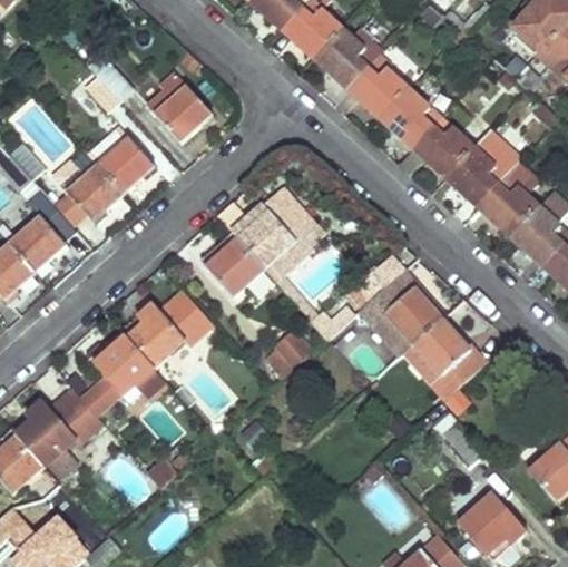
[(251,0),(282,28),(306,0),(251,0)]
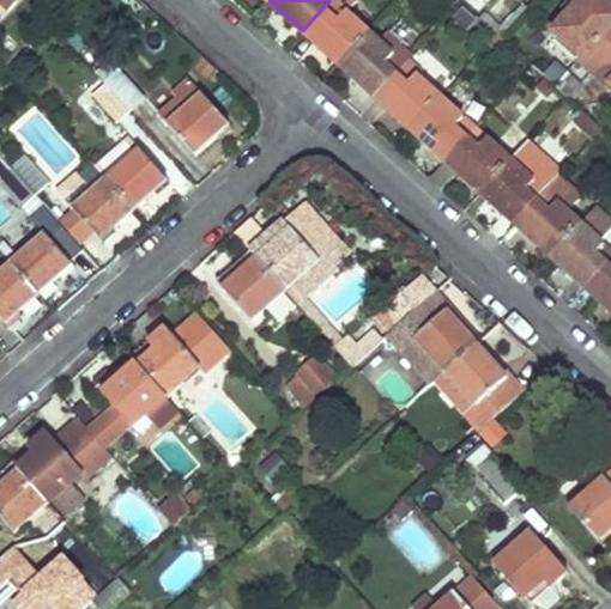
[(303,30),(338,61),(368,28),(337,0),(330,0),(303,30)]
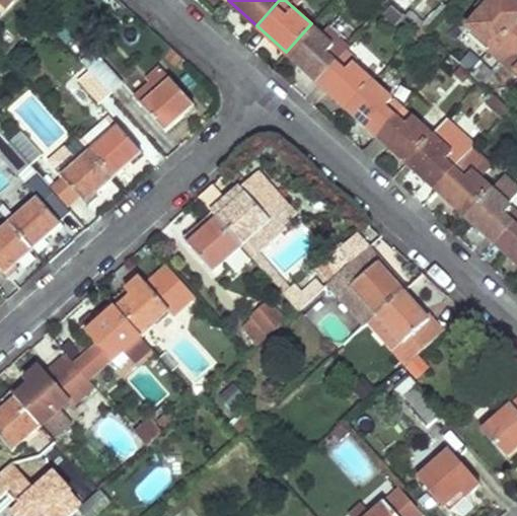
[(501,60),(516,41),(516,6),(510,0),(486,0),(466,22),(492,46),(489,49),(501,60)]
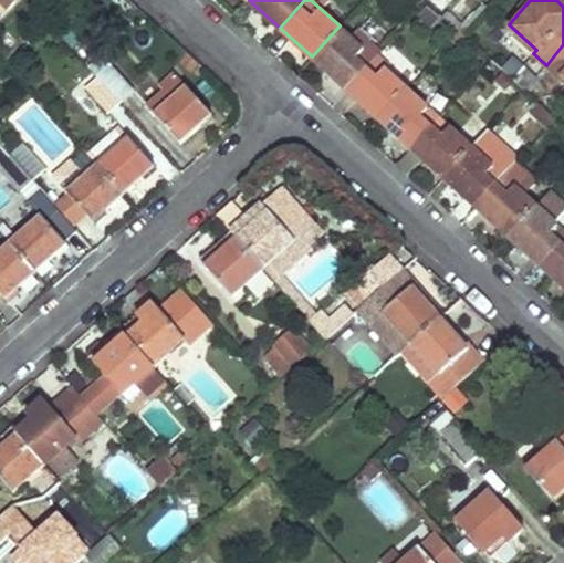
[(312,56),(345,86),(365,64),(354,54),(362,47),(340,25),(312,56)]
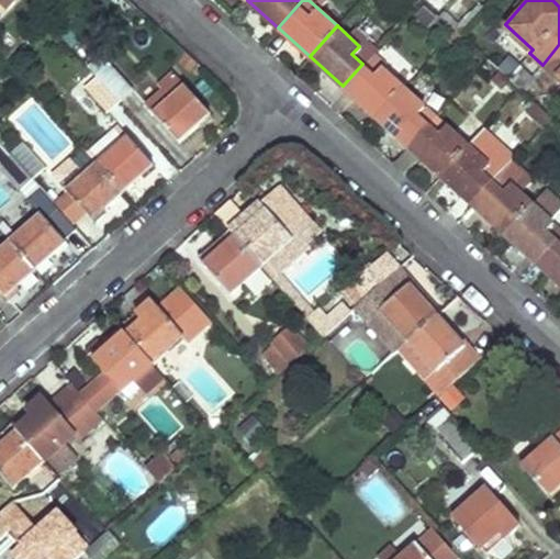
[(559,74),(559,44),(542,65),(557,77),(559,74)]
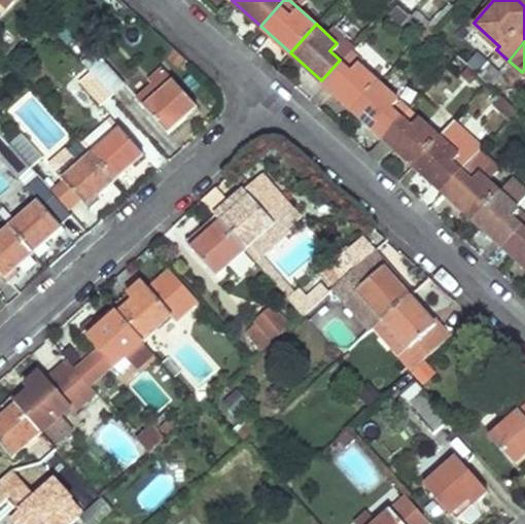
[(101,60),(93,50),(83,61),(91,69),(101,60)]
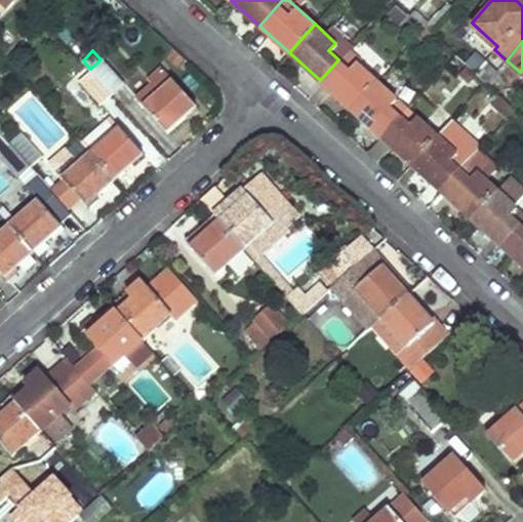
[(90,69),(111,92),(121,83),(101,59),(90,69)]
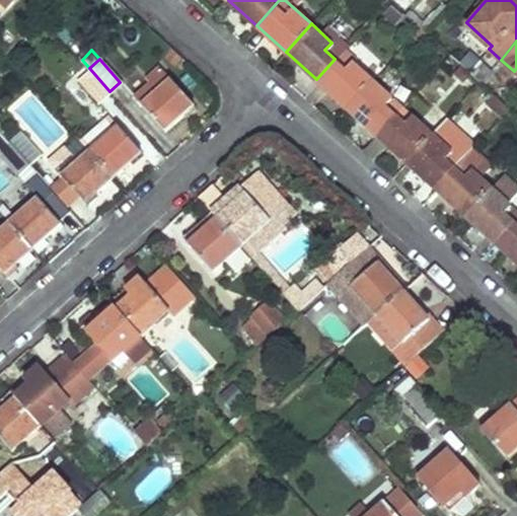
[(316,79),(347,106),(372,79),(351,60),(343,67),(335,59),(316,79)]
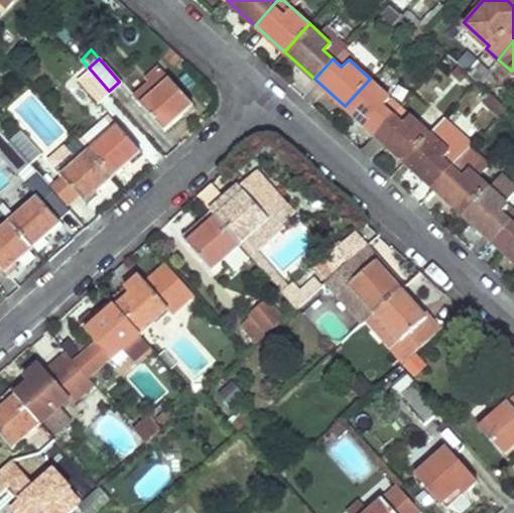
[(464,70),(477,82),(488,71),(475,58),(464,70)]
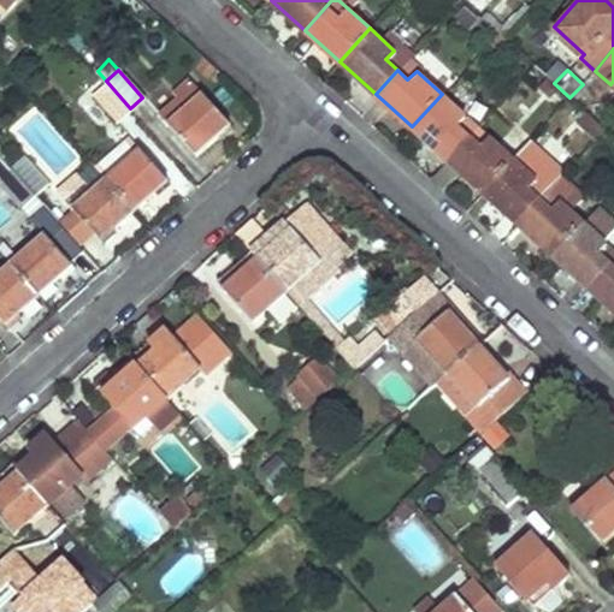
[(178,96),(159,112),(193,154),(219,131),(217,128),(226,119),(202,91),(200,94),(188,79),(173,91),(178,96)]
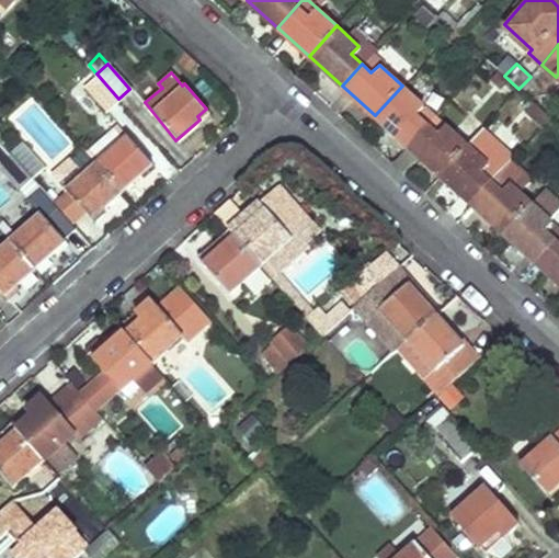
[(104,111),(118,99),(97,73),(83,86),(94,98),(104,111)]
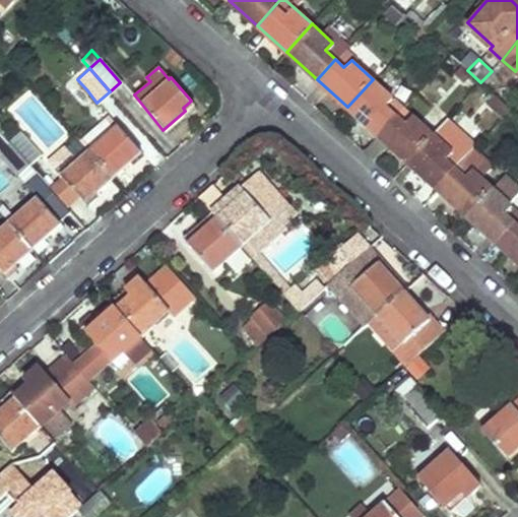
[(347,107),(377,134),(395,113),(402,106),(373,79),(347,107)]
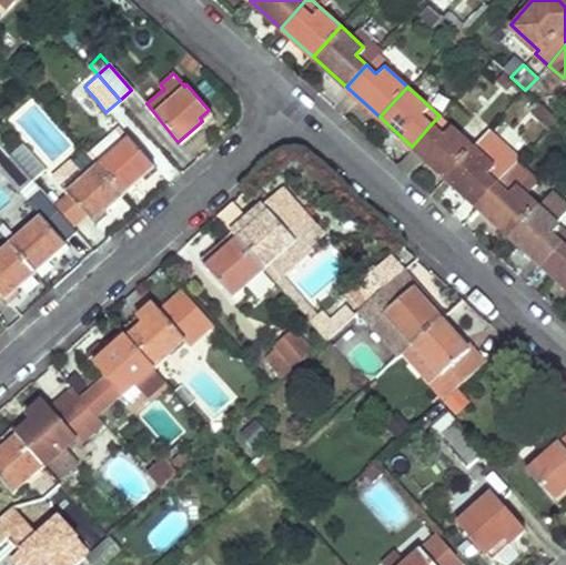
[(547,125),(555,117),(539,102),(532,111),(547,125)]
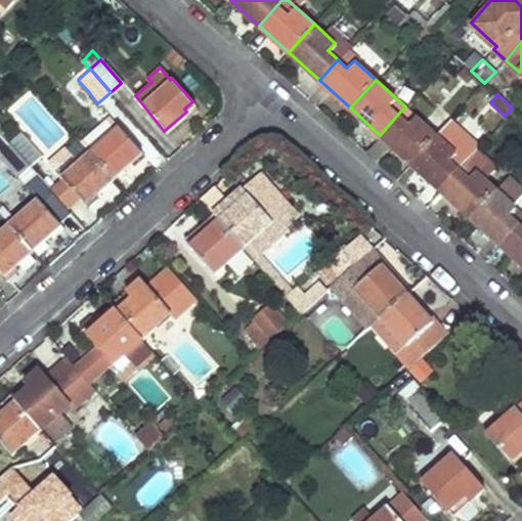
[(380,135),(410,163),(435,135),(415,116),(407,122),(398,114),(380,135)]
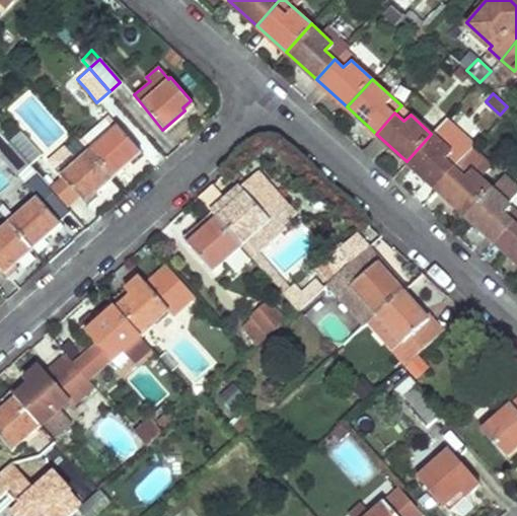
[(407,161),(434,187),(459,158),(472,144),(444,119),(431,134),(407,161)]
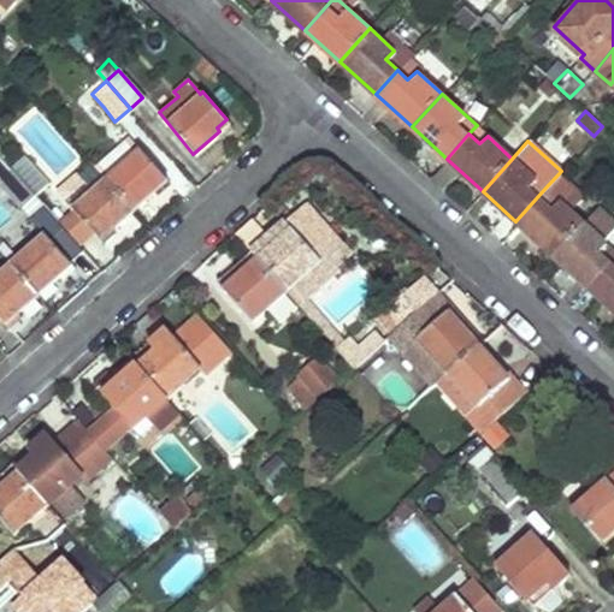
[(165,173),(140,146),(105,178),(133,208),(158,185),(155,182),(165,173)]
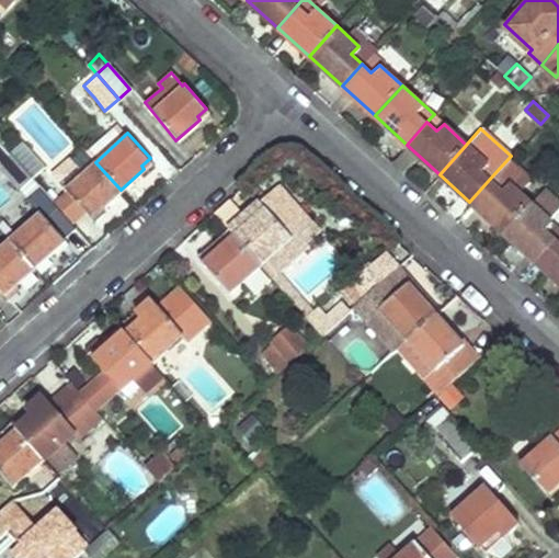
[(9,151),(32,177),(44,166),(22,139),(9,151)]
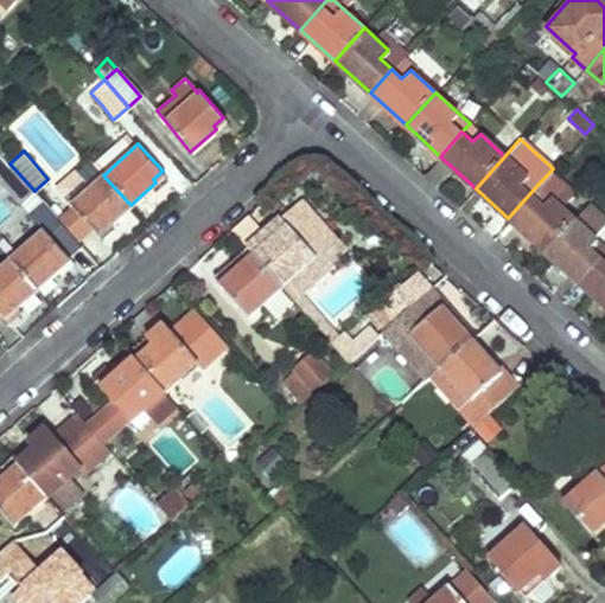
[(20,203),(34,191),(10,164),(0,171),(0,178),(8,188),(20,203)]
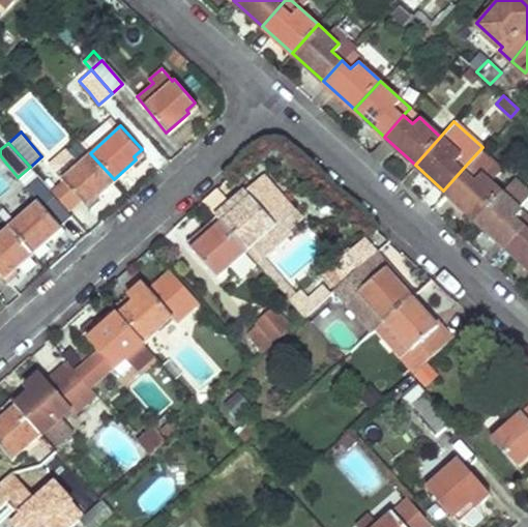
[(91,199),(114,179),(90,153),(61,179),(82,202),(89,196),(90,197),(91,199)]
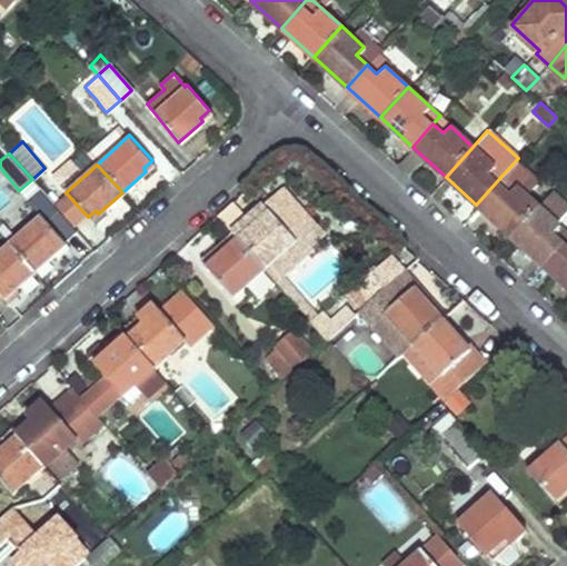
[(476,205),(510,235),(537,205),(504,174),(476,205)]
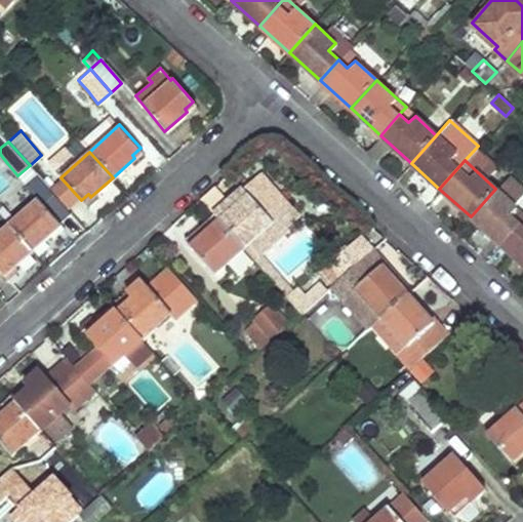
[(216,217),(243,247),(291,205),(260,170),(231,198),(234,202),(216,217)]
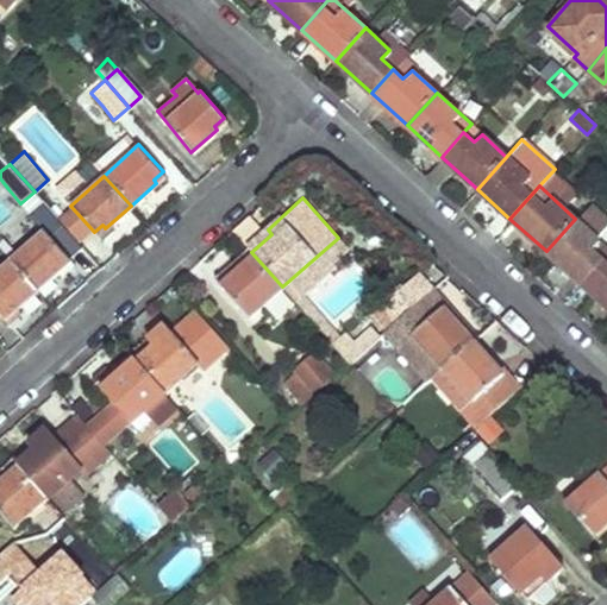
[(546,251),(581,283),(606,253),(606,247),(575,219),(546,251)]
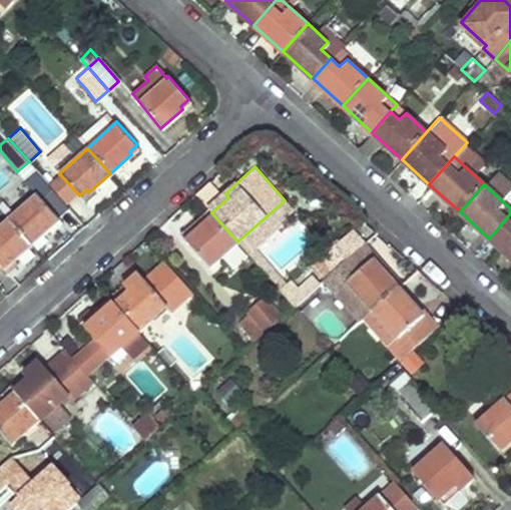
[(8,217),(31,243),(51,226),(47,222),(55,215),(35,192),(8,217)]
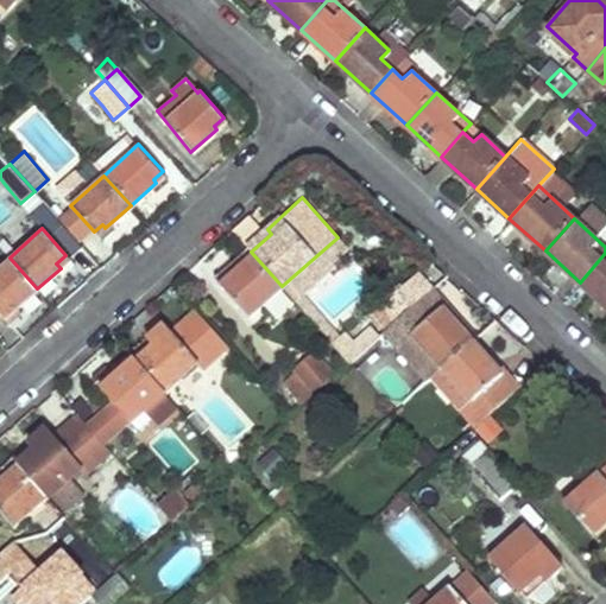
[(232,269),(227,265),(213,277),(248,316),(282,286),(251,252),(232,269)]
